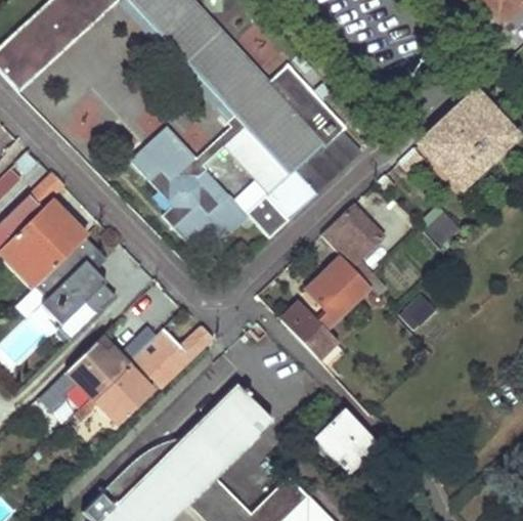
[(268,235),(358,154),(294,82),(300,76),(288,62),(268,81),(193,0),(44,0),(0,40),(0,69),(17,88),(115,0),(130,0),(234,115),(245,126),(222,146),(265,193),(246,211),(249,215),(268,235)]
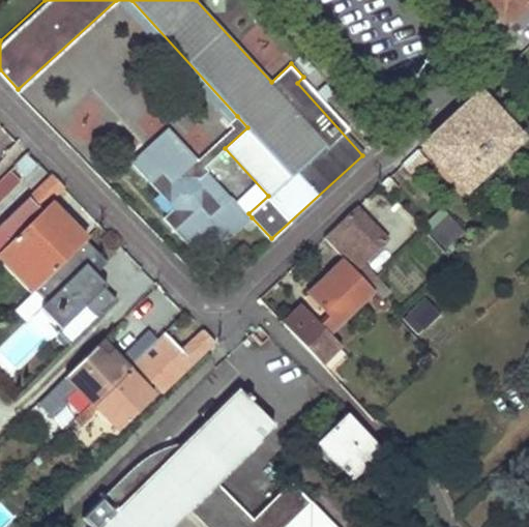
[(471,0),(499,29),(528,0),(471,0)]
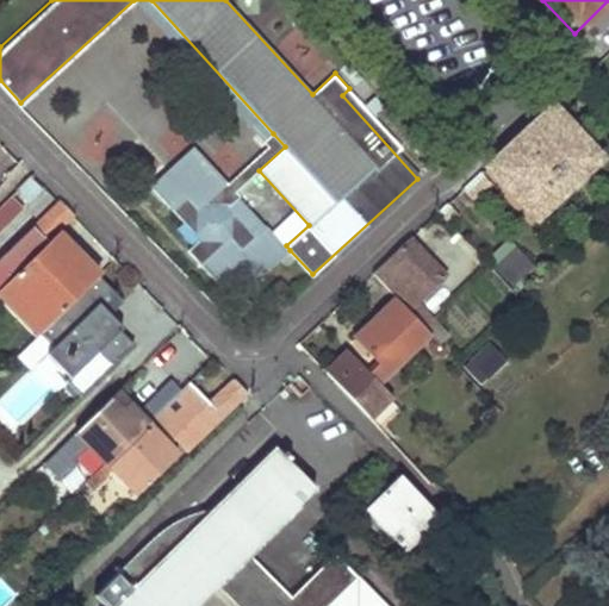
[(342,95),(417,179),(421,174),(398,150),(402,147),(349,88),(342,95)]
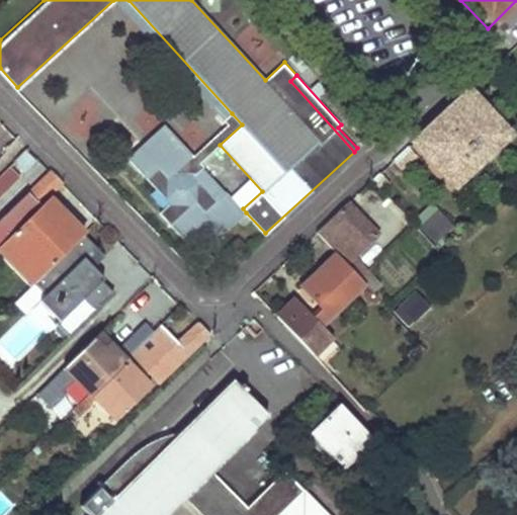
[(435,162),(455,183),(511,132),(491,110),(488,113),(465,90),(418,136),(439,159),(435,162)]
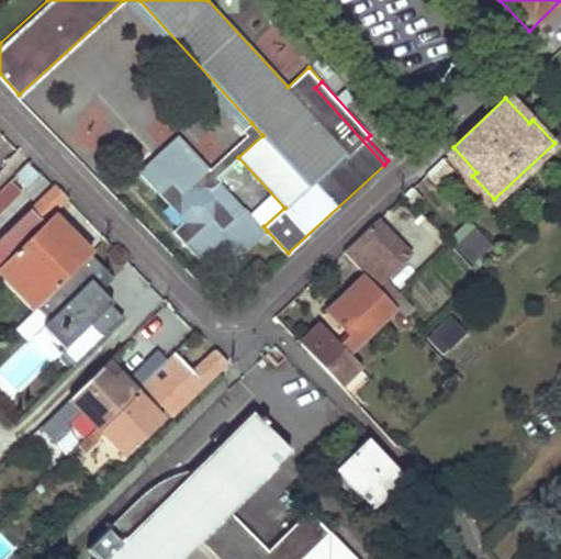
[(238,157),(262,135),(251,123),(244,130),(248,134),(211,168),(217,176),(238,157)]
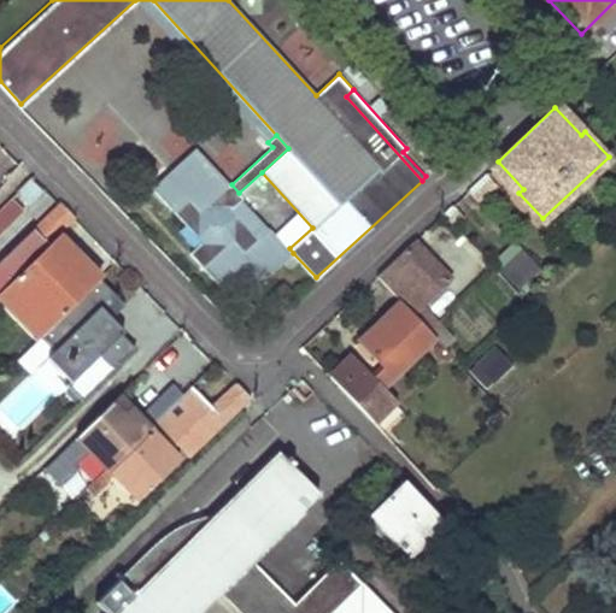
[(236,278),(250,292),(293,253),(289,248),(239,193),(232,184),(197,146),(153,187),(203,241),(191,252),(224,289),(236,278)]
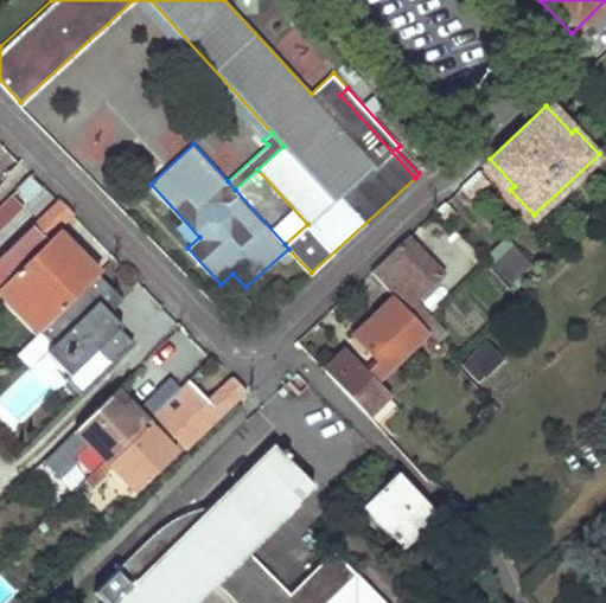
[(489,180),(478,170),(437,207),(447,219),(489,180)]
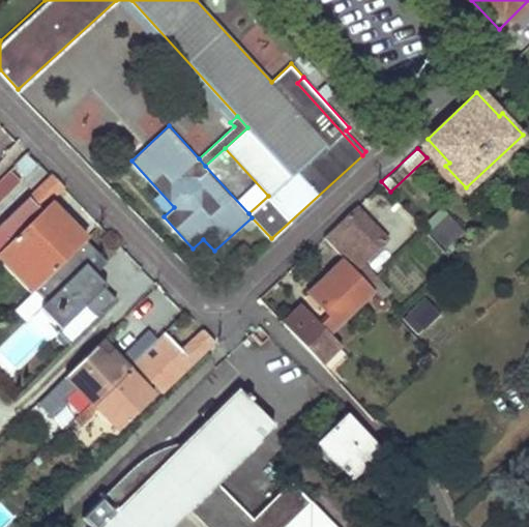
[(16,163),(0,177),(0,200),(27,175),(16,163)]
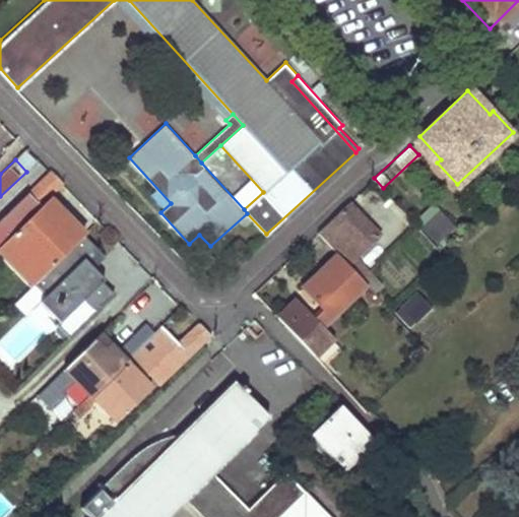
[(0,221),(0,246),(50,196),(63,184),(51,171),(0,221)]
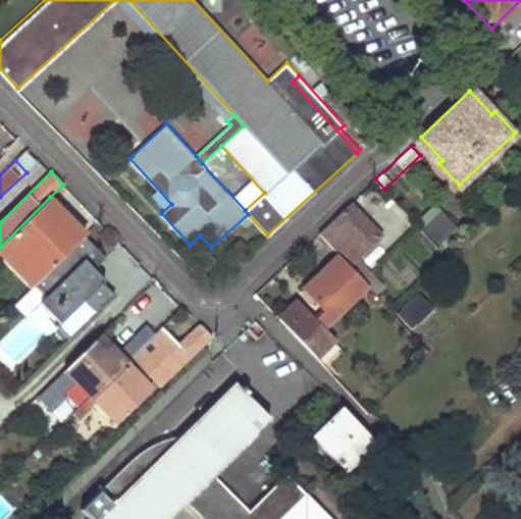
[(86,234),(50,197),(0,247),(0,254),(32,287),(36,282),(86,235),(86,234)]
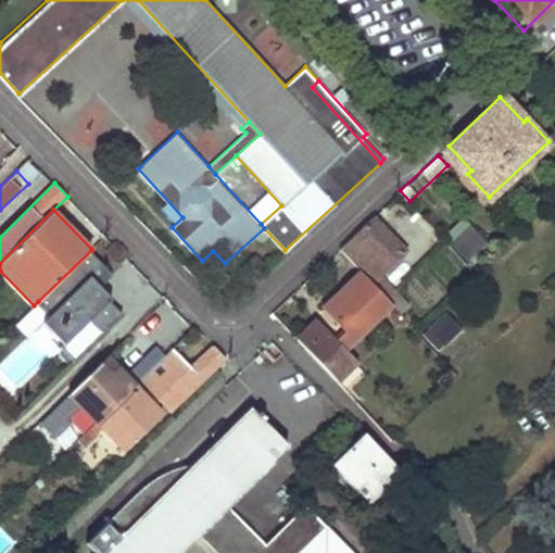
[(374,216),(341,247),(363,269),(367,275),(374,281),(406,250),(374,216)]
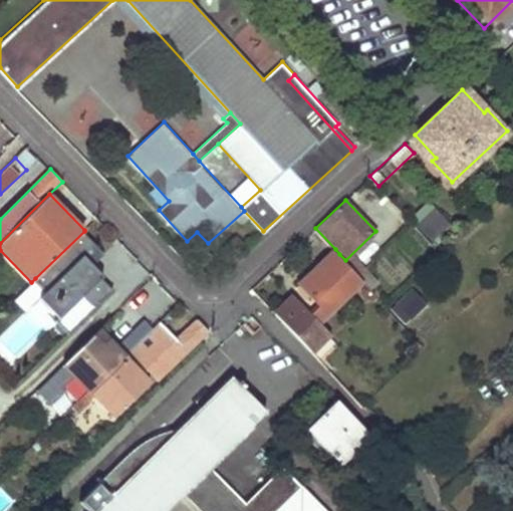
[(417,223),(435,241),(454,221),(435,204),(417,223)]
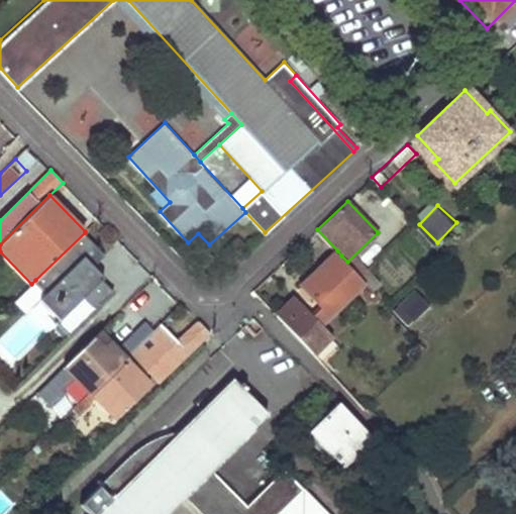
[(94,265),(105,253),(85,232),(35,280),(47,292),(45,293),(66,313),(61,318),(58,321),(70,334),(114,291),(102,279),(105,277),(94,265)]
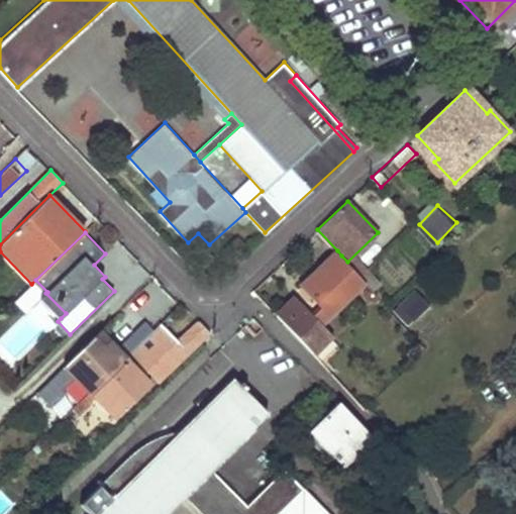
[(341,255),(337,250),(302,285),(306,289),(341,255)]
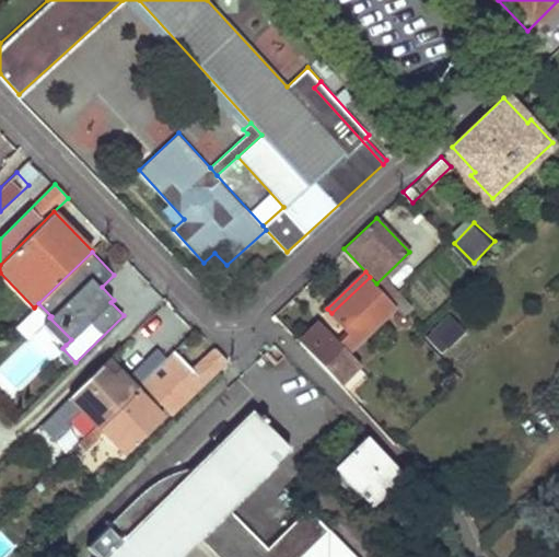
[(340,383),(359,366),(347,352),(396,304),(389,299),(376,283),(370,277),(332,313),(350,332),(338,343),(318,323),(300,340),(340,383)]
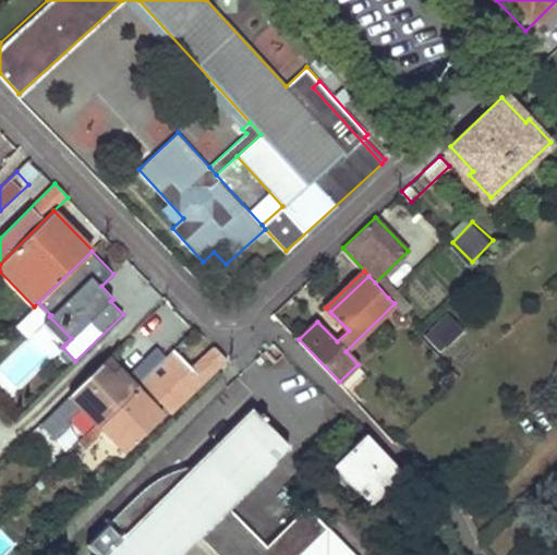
[(406,281),(388,298),(395,303),(402,312),(420,296),(406,281)]
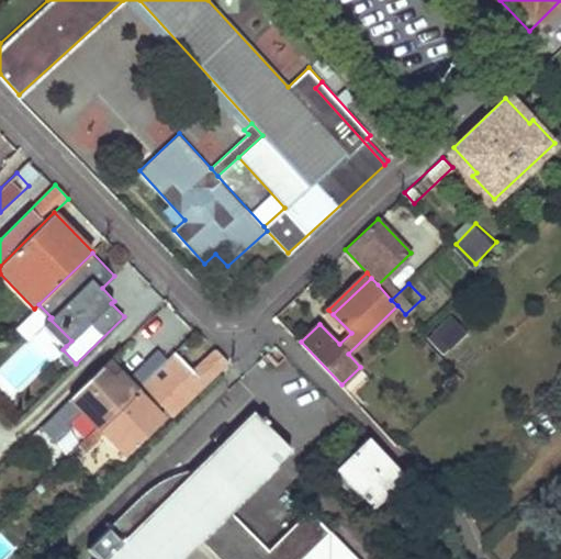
[(44,324),(49,319),(52,317),(38,304),(34,309),(15,327),(27,339),(44,324)]
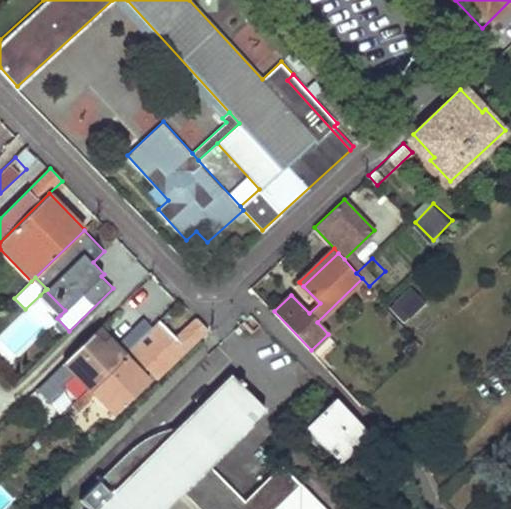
[(403,301),(417,315),(431,302),(417,288),(403,301)]
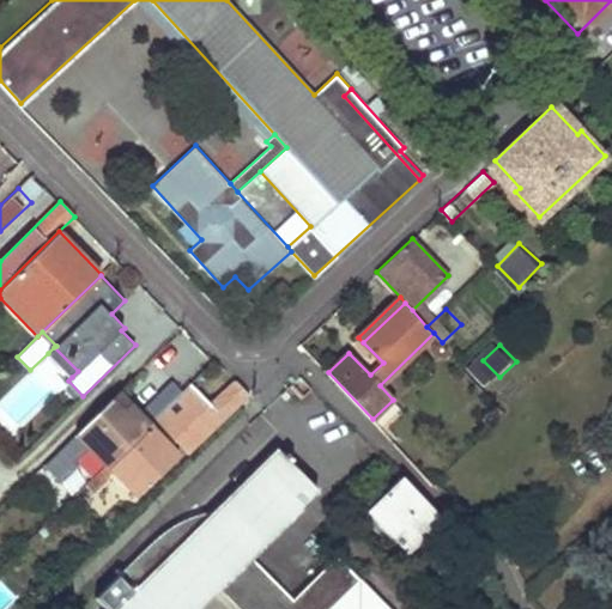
[(54,347),(48,353),(72,377),(78,371),(54,347)]
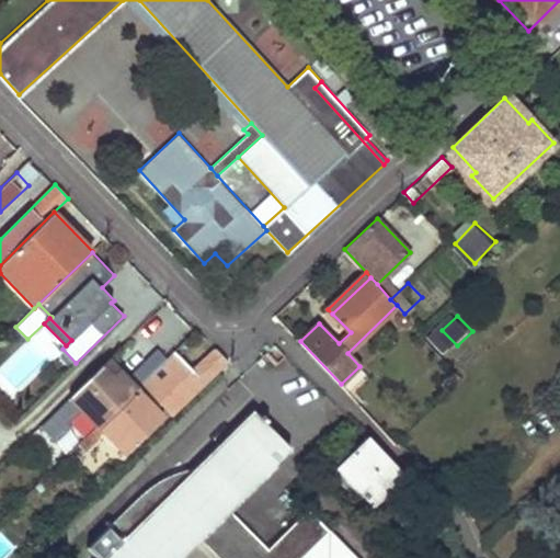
[(174,351),(174,350),(166,359),(159,365),(136,387),(99,423),(78,442),(87,451),(105,431),(125,451),(162,413),(156,407),(163,400),(174,412),(229,360),(217,348),(192,368),(174,351)]
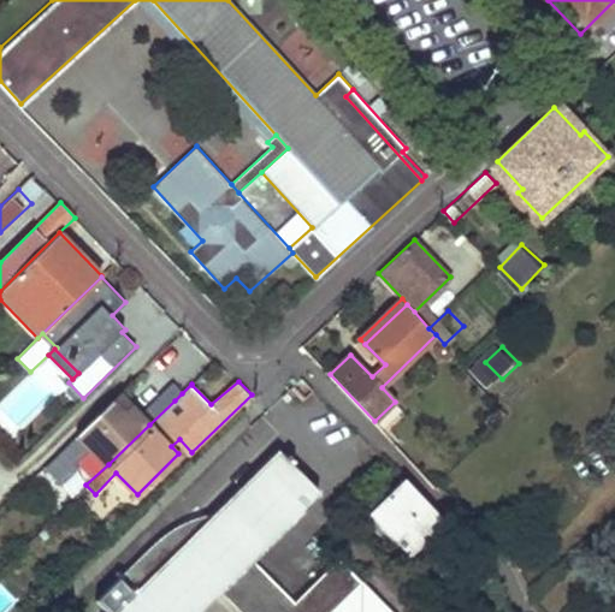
[(141,415),(149,425),(182,393),(173,385),(141,415)]
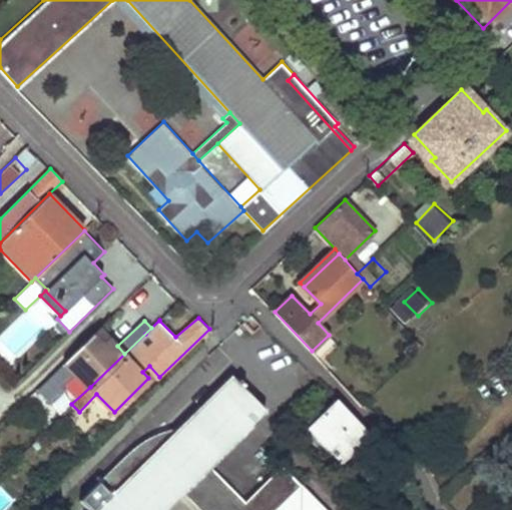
[(93,334),(110,351),(116,345),(99,328),(93,334)]
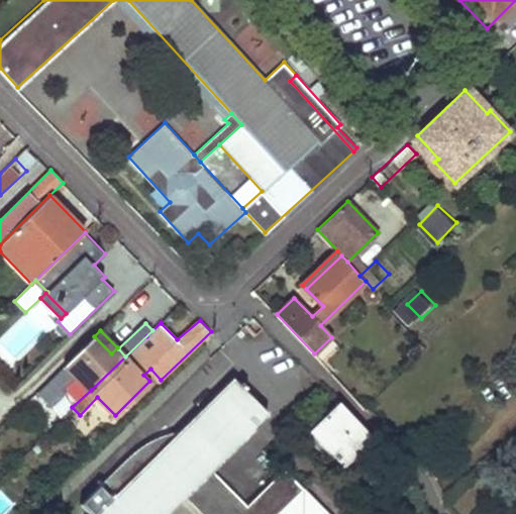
[(91,390),(125,356),(118,348),(117,347),(111,353),(94,336),(71,358),(89,377),(83,382),(91,390)]
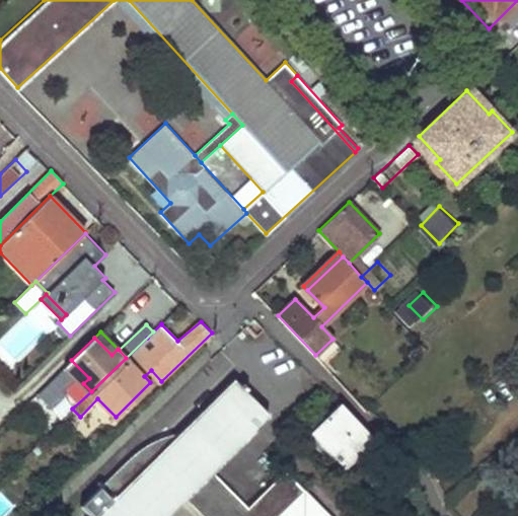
[(66,365),(83,383),(89,378),(71,360),(66,365)]
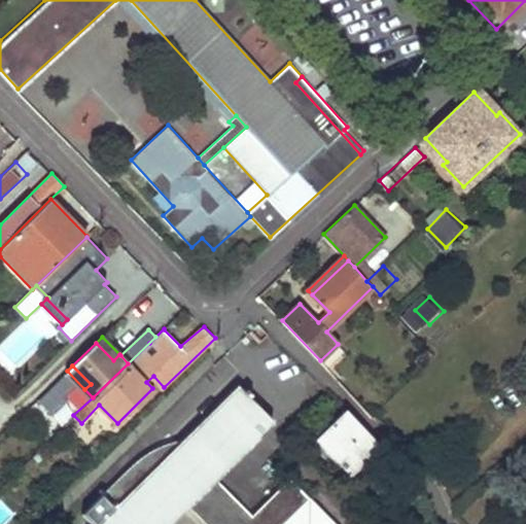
[(273,420),(240,387),(187,438),(163,462),(150,451),(141,457),(132,464),(102,494),(116,509),(103,521),(99,523),(167,523),(187,504),(214,479),(273,420)]
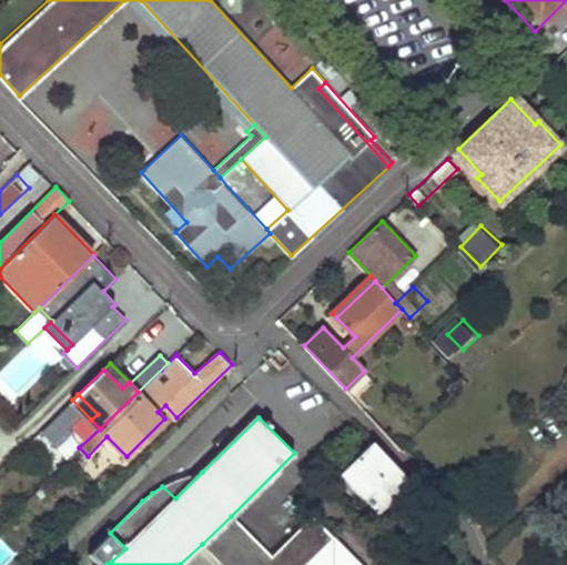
[(376,511),(409,478),(373,441),(340,473),(376,511)]
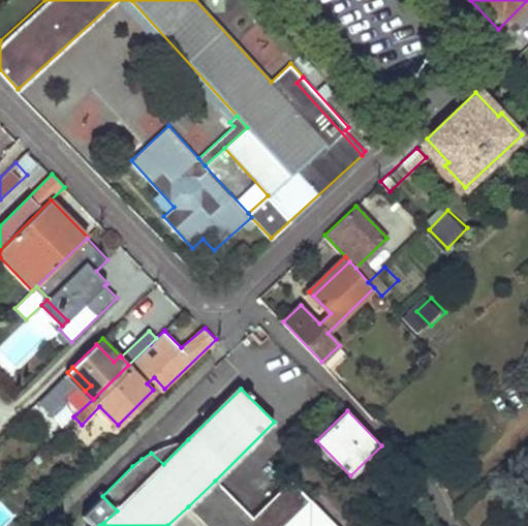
[(151,453),(163,464),(188,439),(185,439),(176,442),(163,446),(152,452),(151,453)]
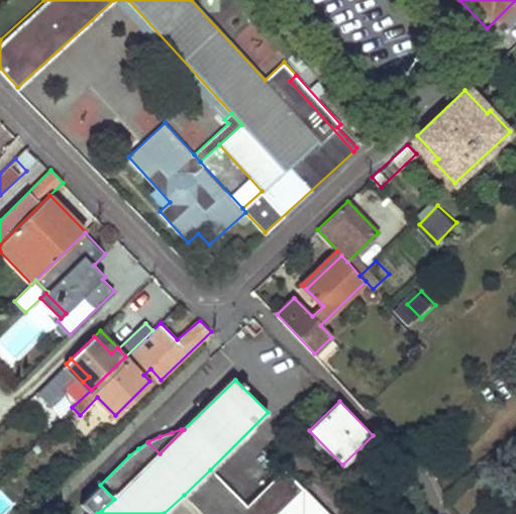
[(210,470),(184,495),(203,513),(252,513),(245,507),(210,470)]
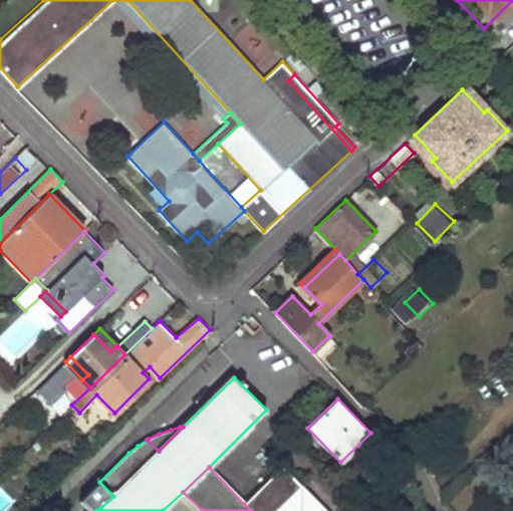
[(282,467),(244,504),(251,510),(328,510),(301,484),(282,467)]
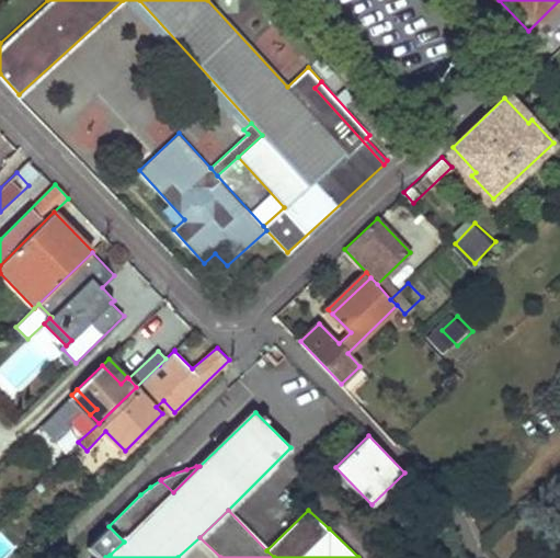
[(94,539),(110,555),(124,542),(109,526),(94,539)]
